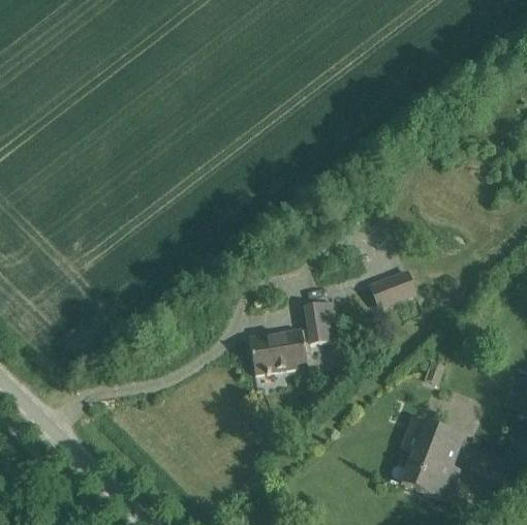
[(408,271),(370,285),(378,310),(417,296),(408,271)]
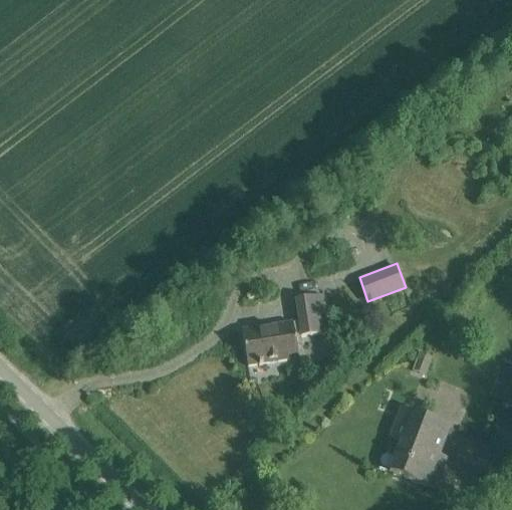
[(302,334),(329,330),(324,292),(296,296),(300,319),(294,320),(293,320),(243,327),(248,363),(299,355),(295,333),(302,332),(302,334)]
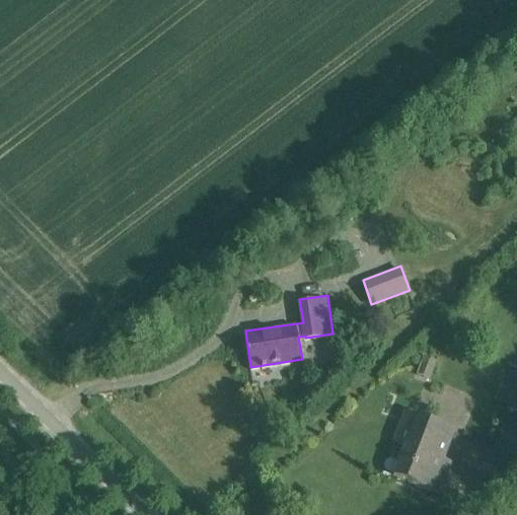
[(425,355),(418,373),(430,377),(437,360),(425,355)]
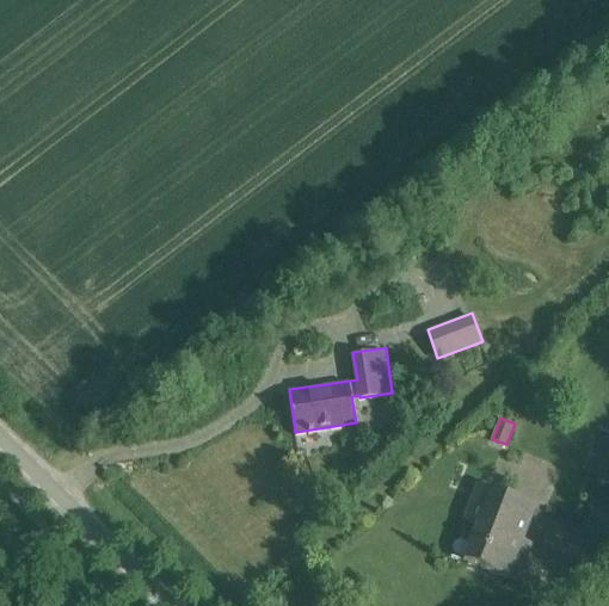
[(608,452),(598,478),(608,482),(608,452)]
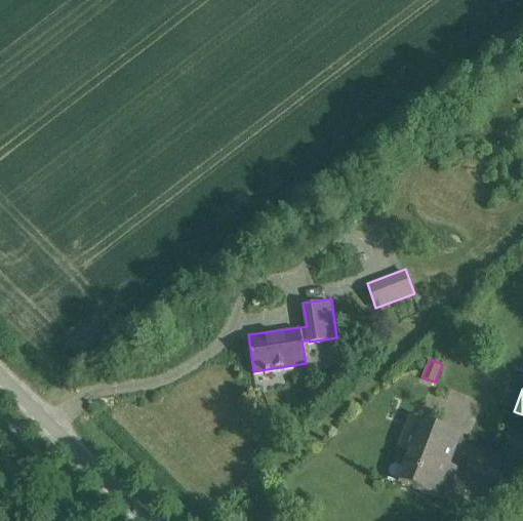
[(444,497),(451,479),(444,476),(460,434),(411,414),(399,444),(410,449),(398,480),(444,497)]
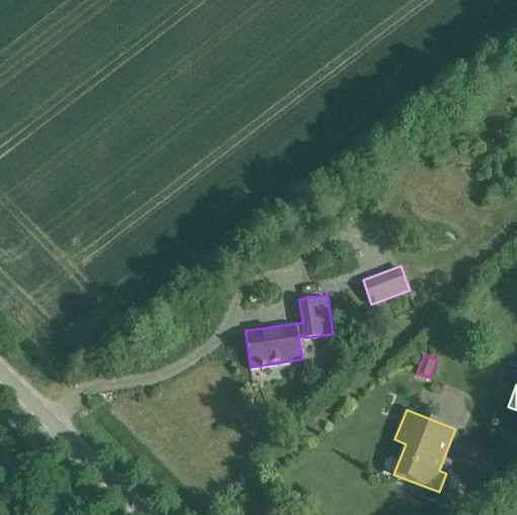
All buildings are outlined.
